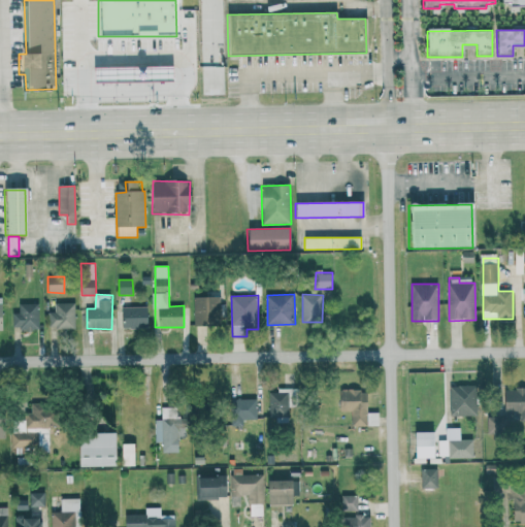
[(222,297),(195,297),(194,326),(221,327),(222,297)]
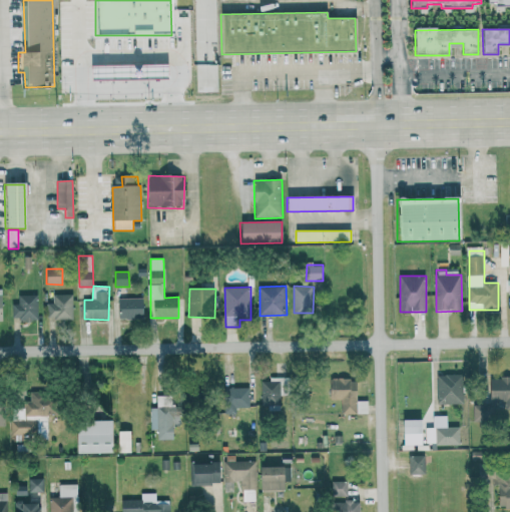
[(38,296),(19,295),(19,304),(13,304),(13,321),(38,321),(38,296)]
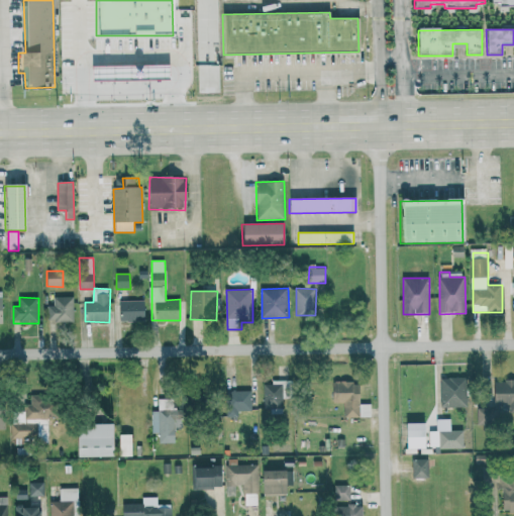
[(55,305),(47,306),(47,322),(75,321),(74,297),(55,297),(55,305)]
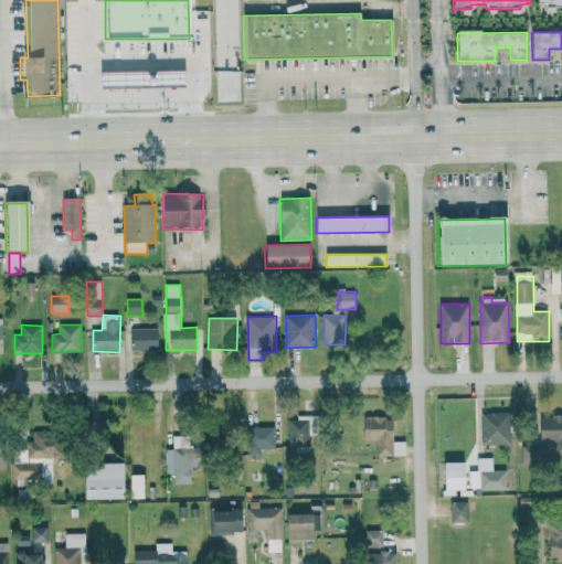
[(158,328),(130,329),(131,352),(158,351),(158,328)]
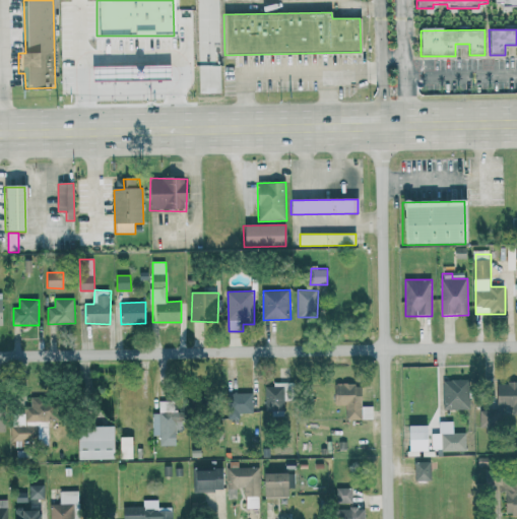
[(444,410),(471,409),(470,380),(443,380),(444,410)]
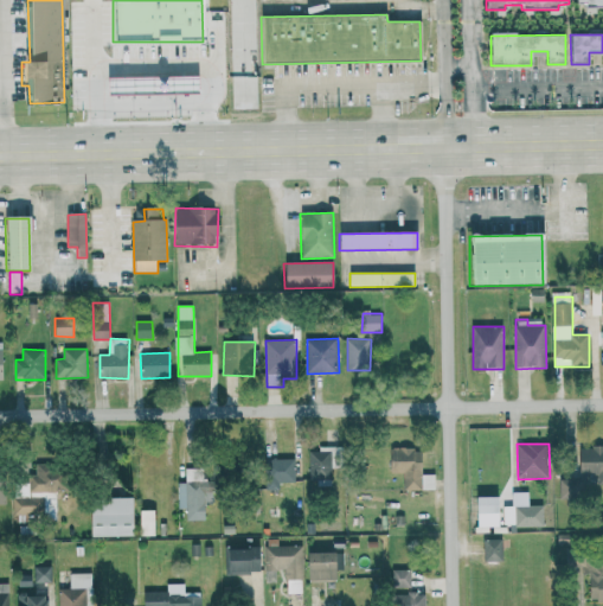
[(600,485),(602,485),(602,446),(581,448),(581,476),(598,474),(600,485)]
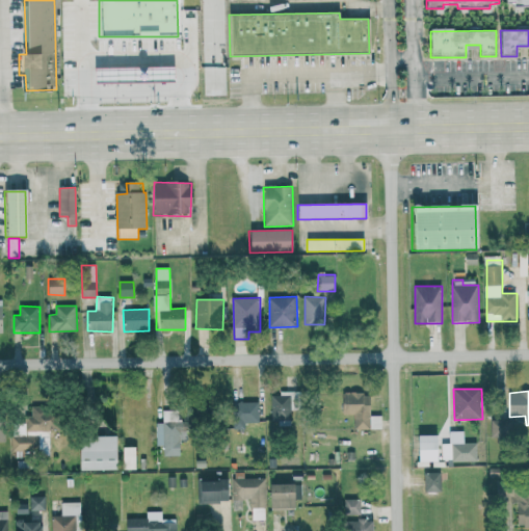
[(370,416),(371,394),(343,393),(343,415),(354,415),(354,429),(381,430),(381,416),(370,416)]
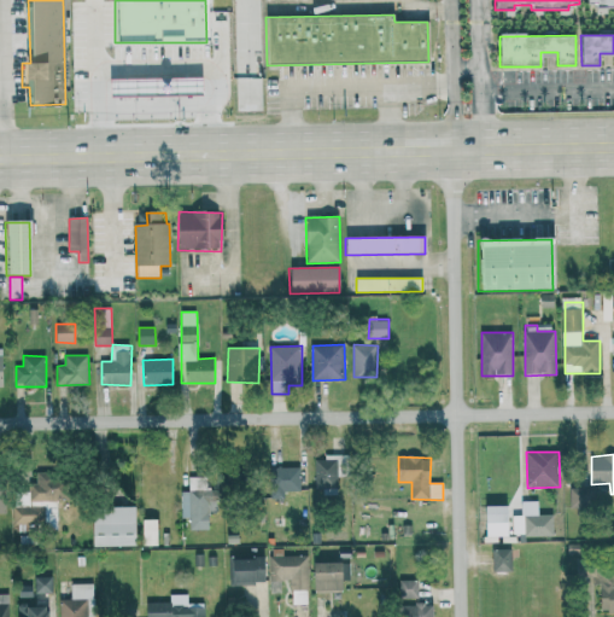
[(316,458),(317,494),(340,494),(339,458),(316,458)]
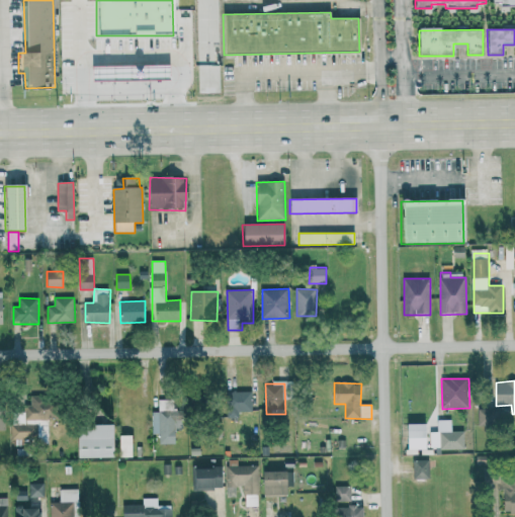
[(239,412),(253,411),(252,392),(227,393),(228,418),(239,418),(239,412)]
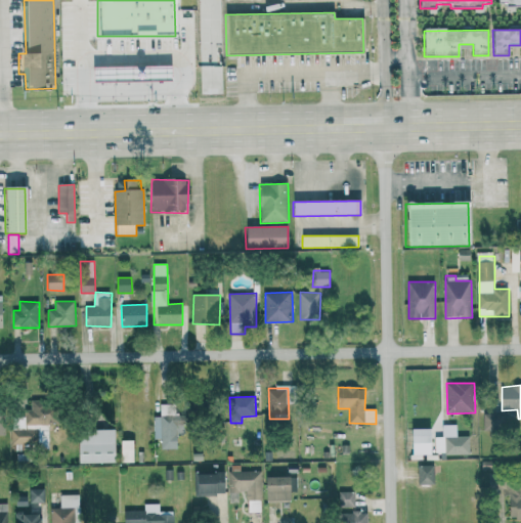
[(50,451),(49,424),(55,424),(55,401),(32,401),(32,409),(26,409),(26,417),(13,418),(13,446),(38,445),(38,451),(50,451)]
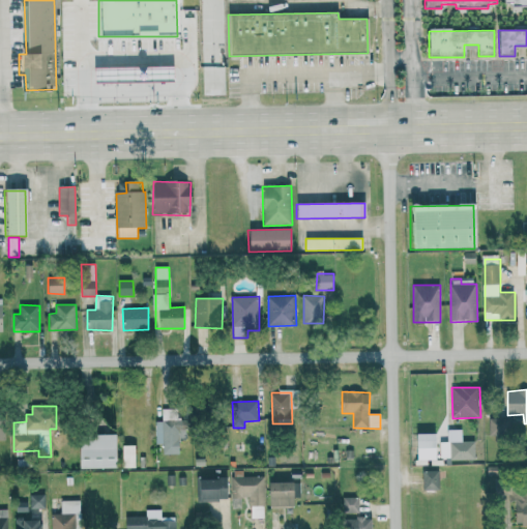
[(156,421),(156,445),(164,445),(165,454),(180,454),(179,421),(156,421)]
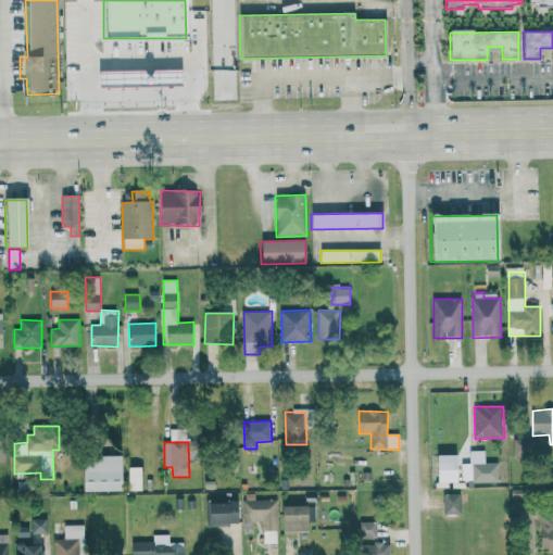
[(463,482),(499,481),(499,463),(486,464),(486,451),(470,451),(470,464),(462,464),(463,482)]
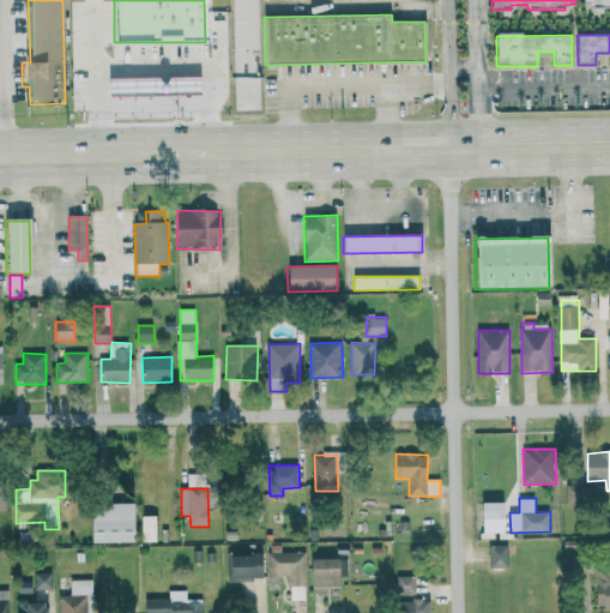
[(481,504),(482,520),(503,520),(502,503),(481,504)]
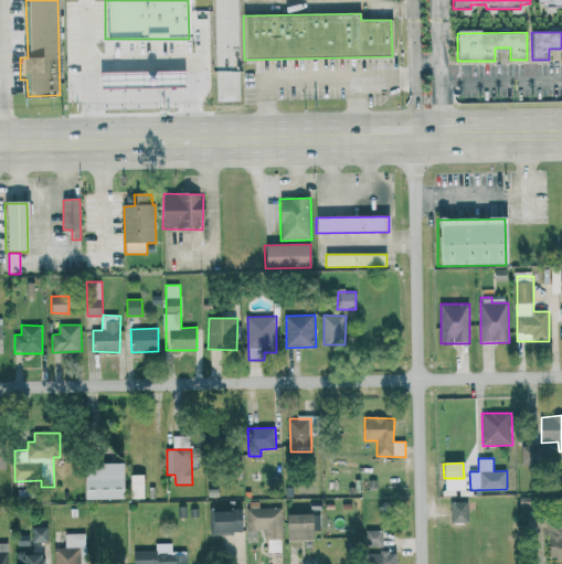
[(85,500),(124,499),(124,464),(84,465),(85,500)]
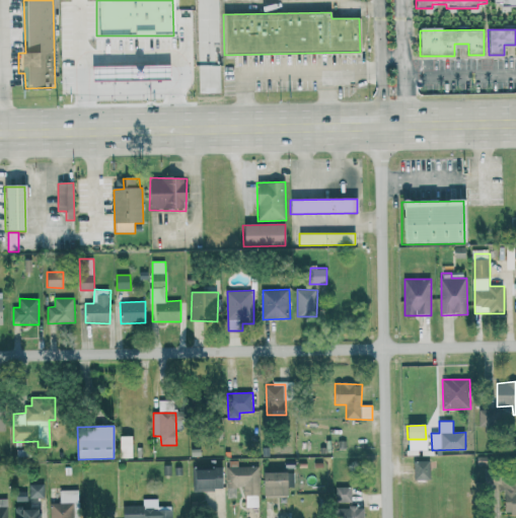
[(133,458),(132,437),(120,437),(120,458),(133,458)]
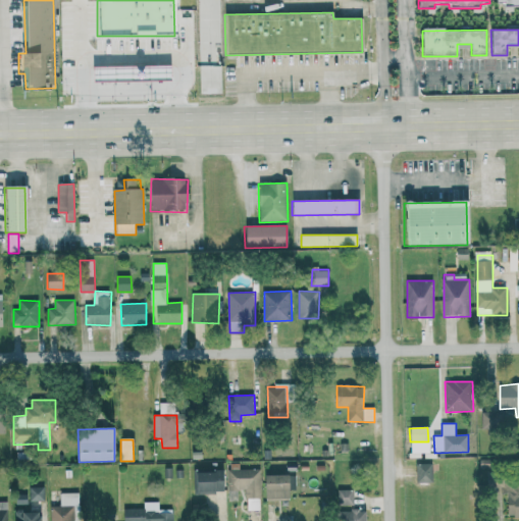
[(431,464),(415,465),(415,484),(431,483),(431,464)]
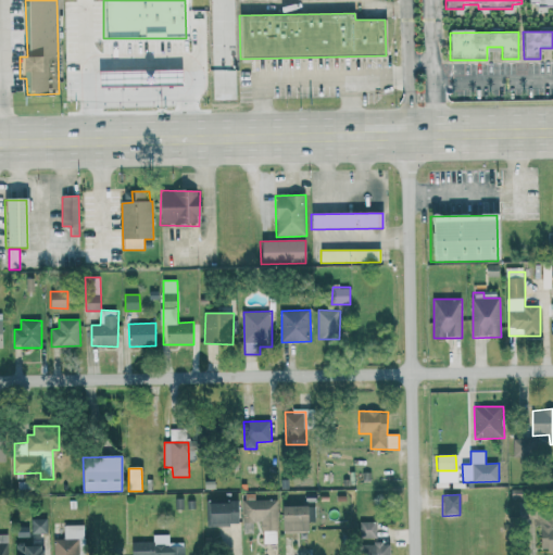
[(278,500),(243,501),(244,522),(264,522),(264,544),(279,543),(278,500)]
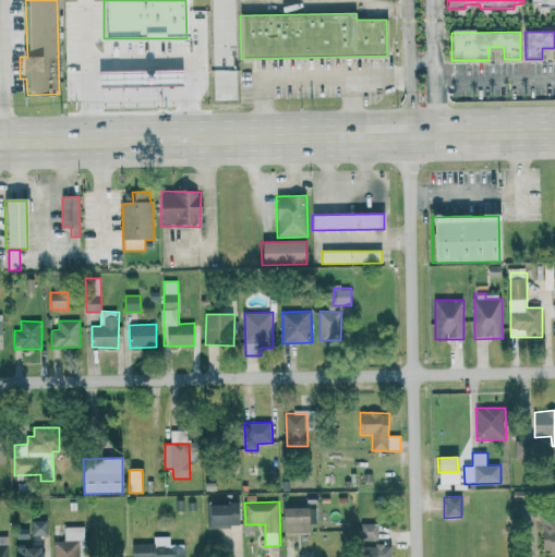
[(239,527),(238,504),(208,505),(209,528),(239,527)]
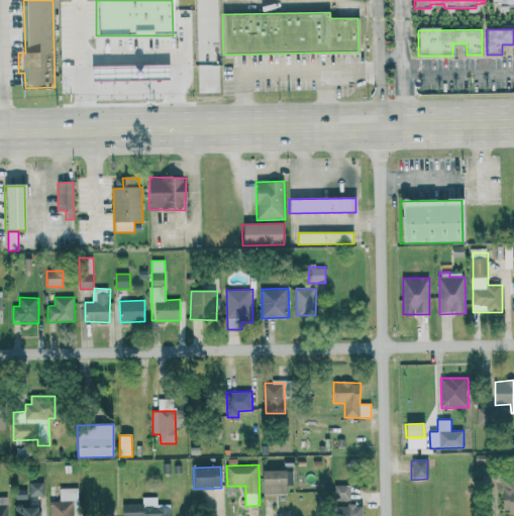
[(513,470),(484,470),(484,482),(498,482),(498,490),(504,490),(504,512),(513,511),(513,470)]
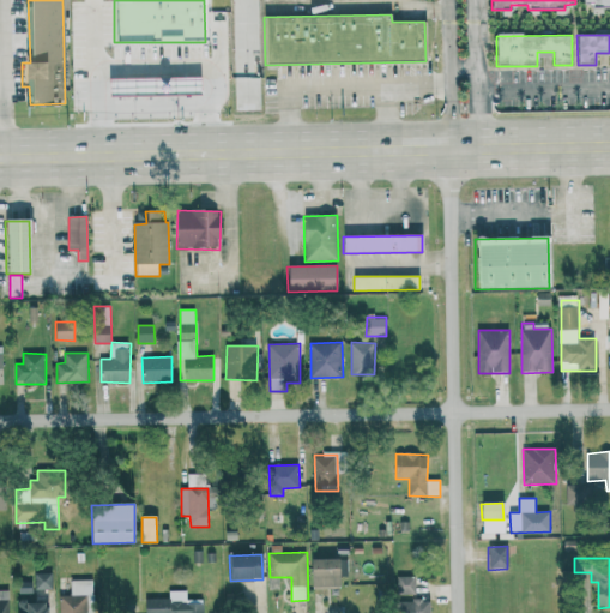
[(348,577),(348,560),(310,559),(309,588),(339,588),(339,577),(348,577)]
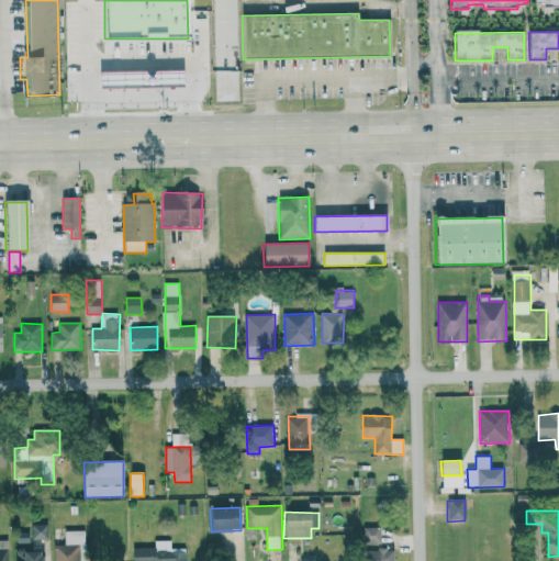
[(48,525),(33,525),(33,539),(48,539),(48,525)]
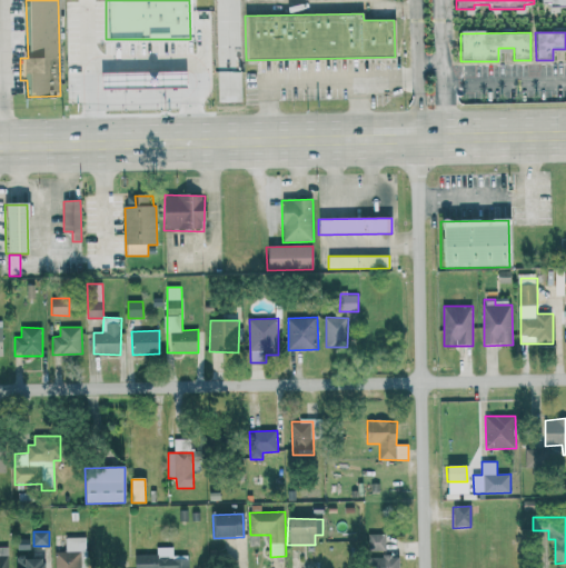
[(368,551),(386,551),(386,535),(368,535),(368,551)]
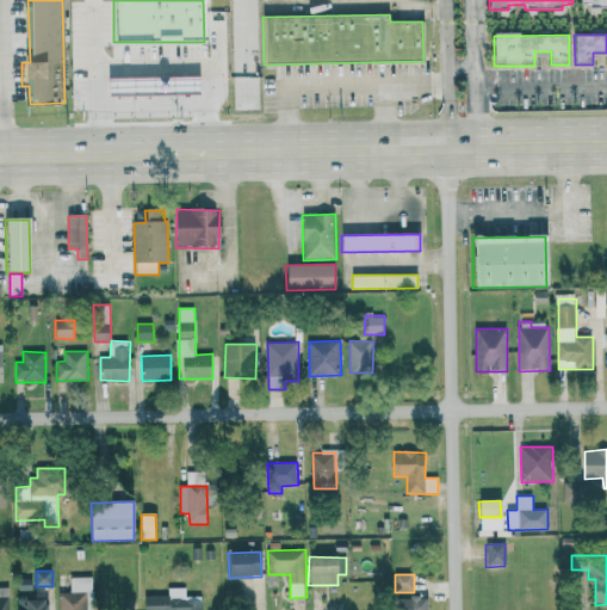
[(10,609),(11,587),(0,586),(0,609),(10,609)]
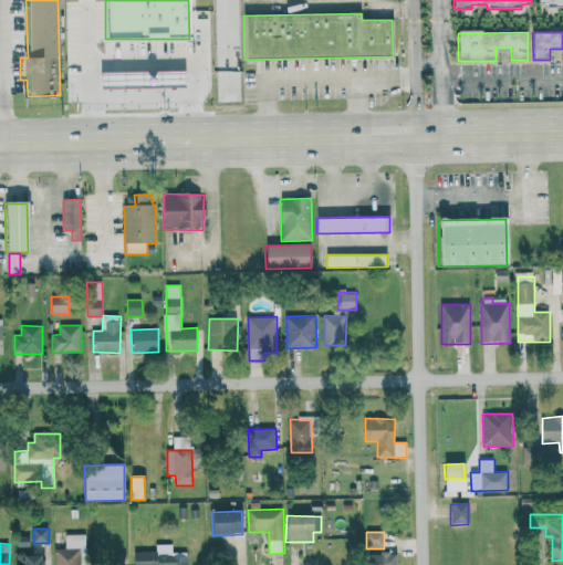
[(188,564),(188,553),(174,553),(173,544),(156,545),(157,552),(134,552),(134,564),(188,564)]
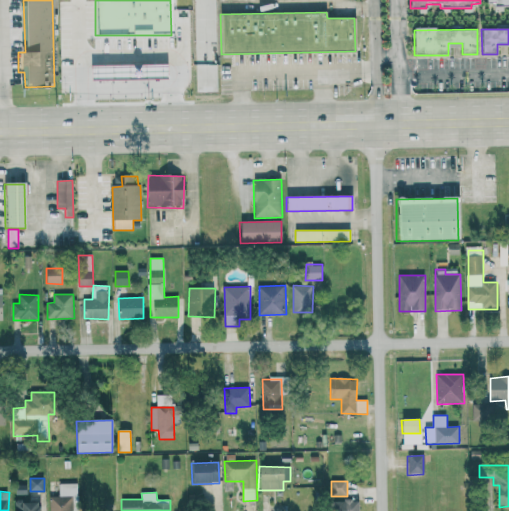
[(72,510),(73,497),(51,496),(50,510),(72,510)]
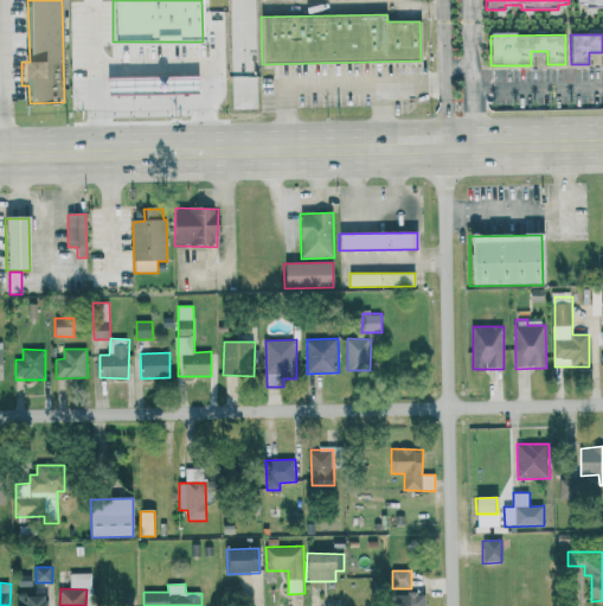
[(390,594),(390,605),(425,605),(425,594),(390,594)]
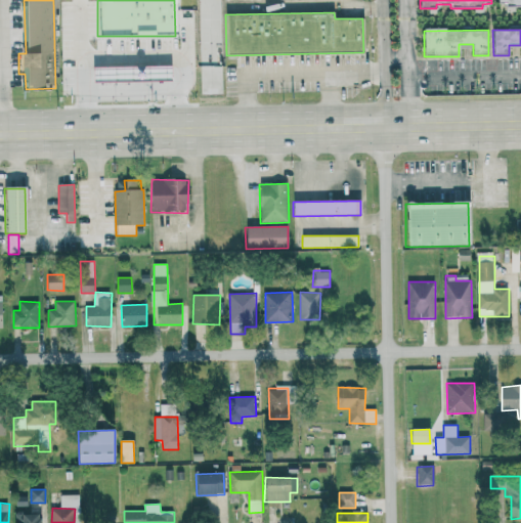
[(40,522),(40,515),(22,514),(20,522),(40,522)]
